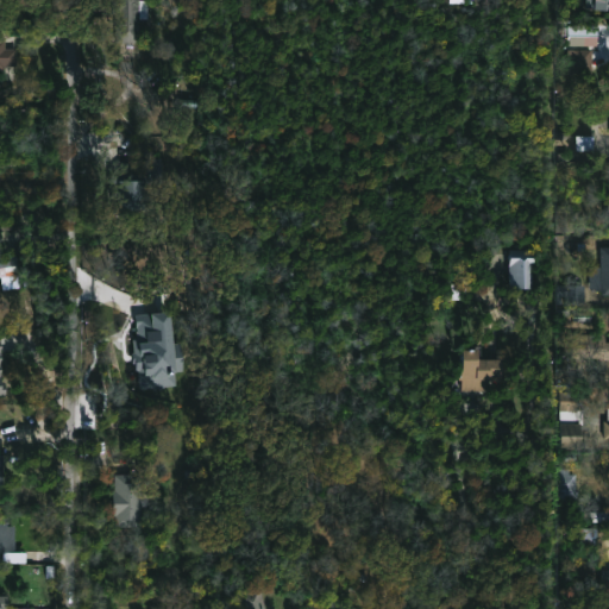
[(143,0),(143,1),(142,41),(118,41),(119,13),(115,13),(115,0),(143,0)]
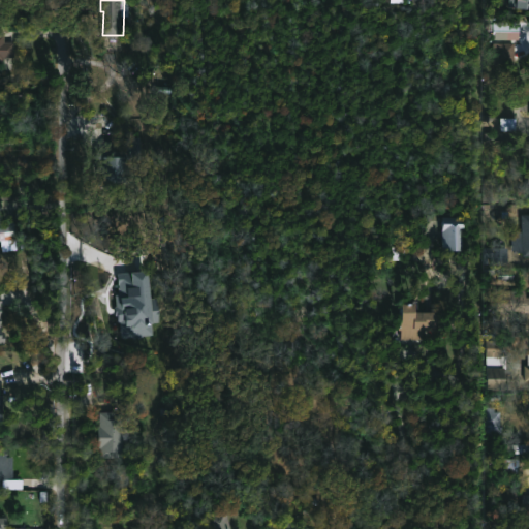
[(528,0),(516,0),(516,8),(528,8),(528,0)]
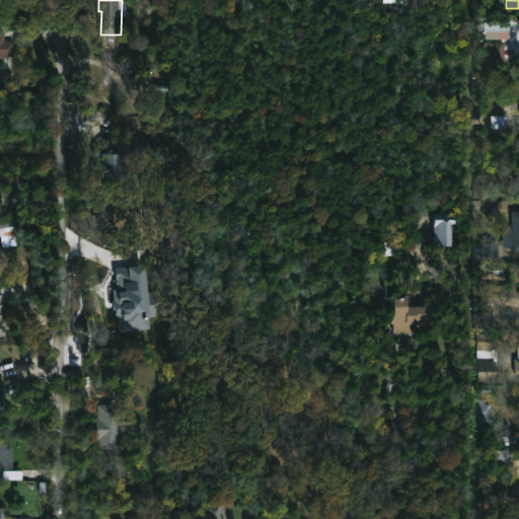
[(509,22),(485,21),(485,39),(509,40),(509,22)]
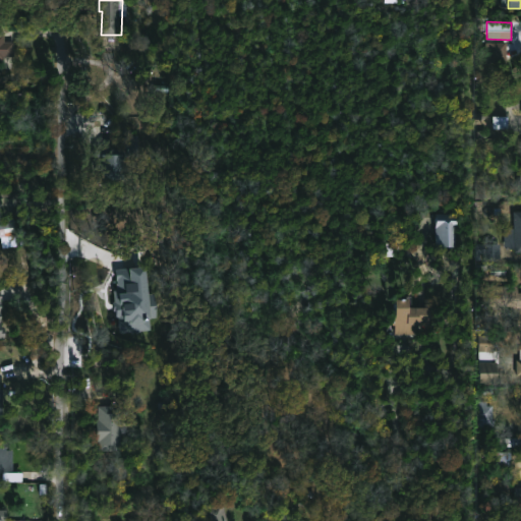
[(7,35),(7,42),(18,43),(17,57),(7,57),(7,60),(0,60),(0,35),(3,35),(3,32),(6,32),(5,35),(7,35)]
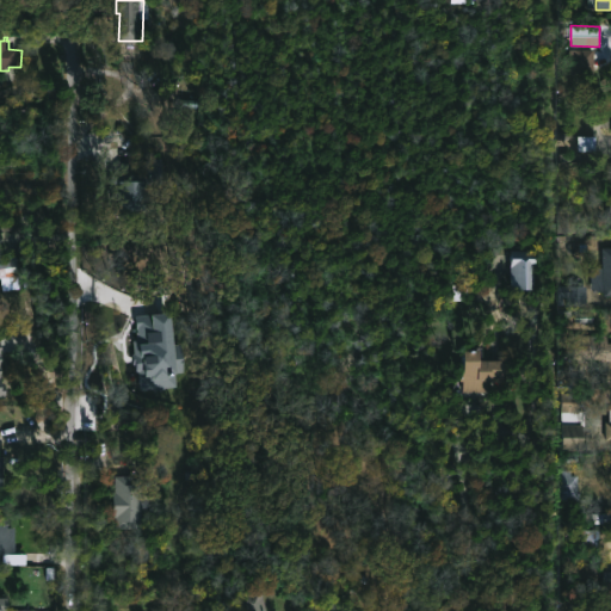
[(591,53),(590,75),(566,74),(567,48),(591,49),(591,53)]
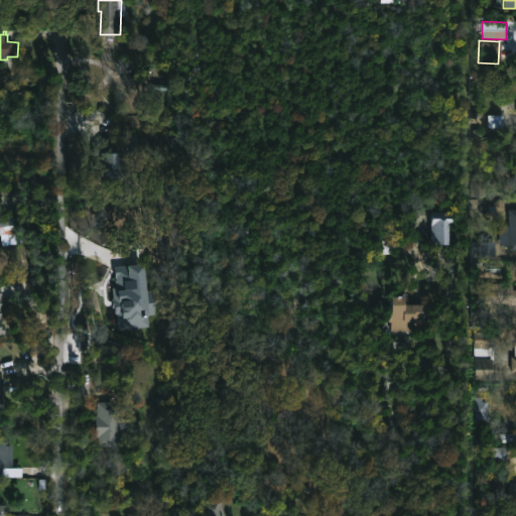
[(503,128),(503,116),(489,116),(490,128),(503,128)]
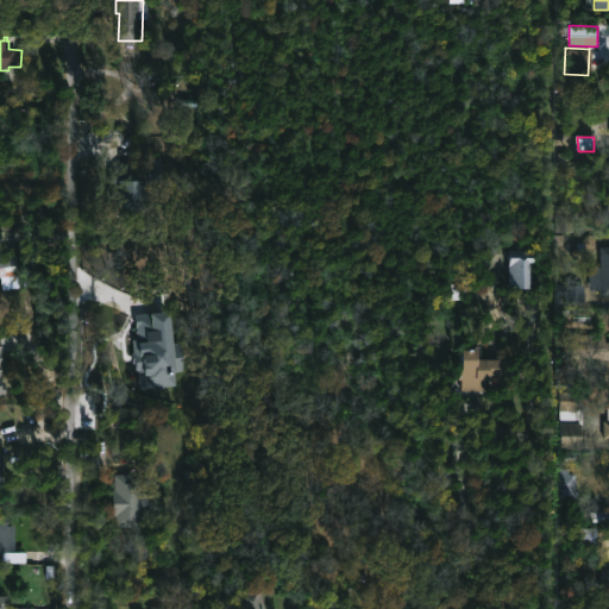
[(150,180),(162,180),(162,159),(150,159),(150,180)]
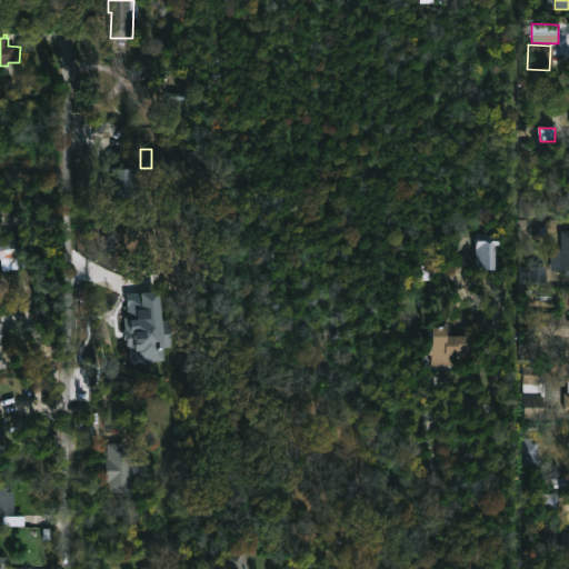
[(145,168),(143,199),(111,200),(109,198),(109,167),(145,168)]
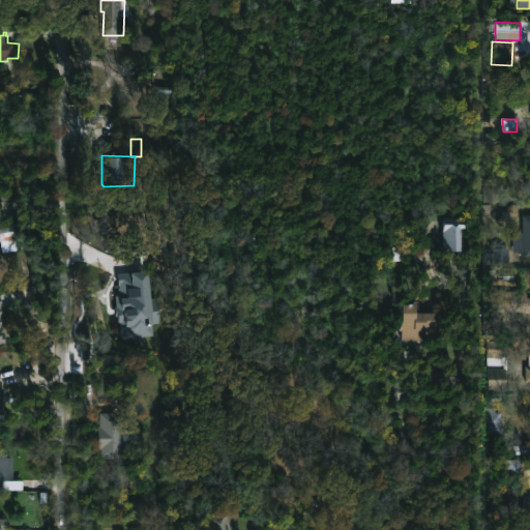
[(529,214),(529,257),(521,258),(521,249),(510,249),(510,231),(522,231),(521,214),(529,214)]
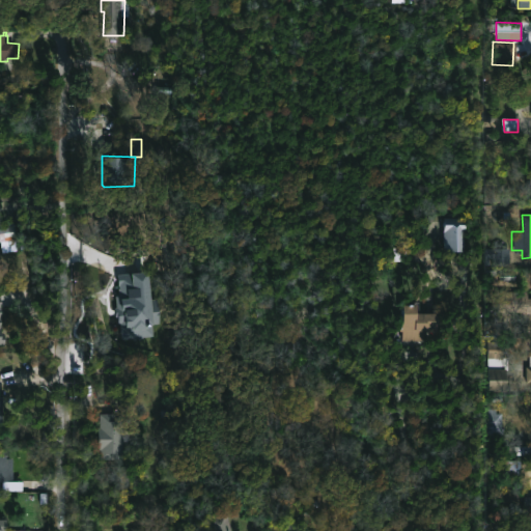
[(460,218),(459,252),(437,251),(437,217),(460,218)]
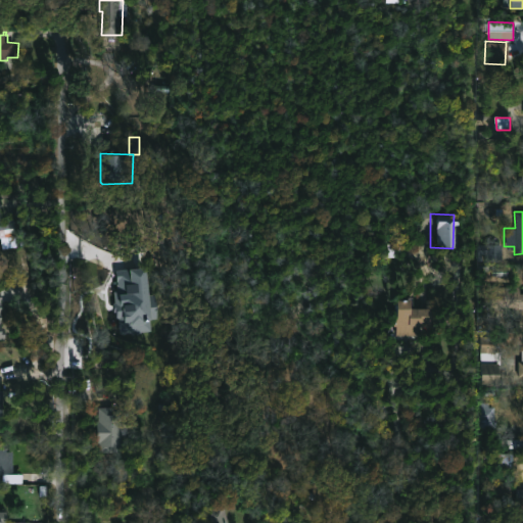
[(22,247),(8,248),(6,226),(20,224),(22,247)]
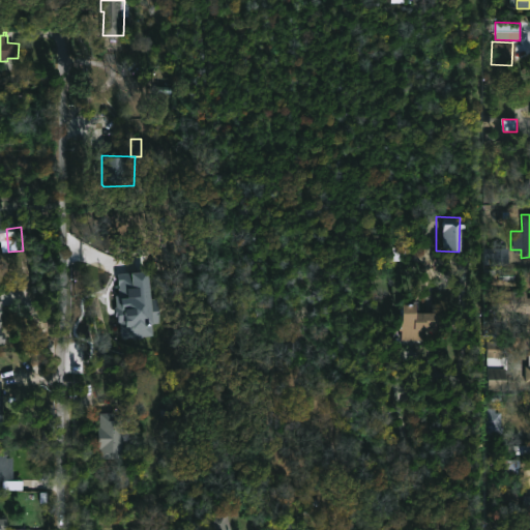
[(507,264),(482,264),(482,248),(507,248),(507,264)]
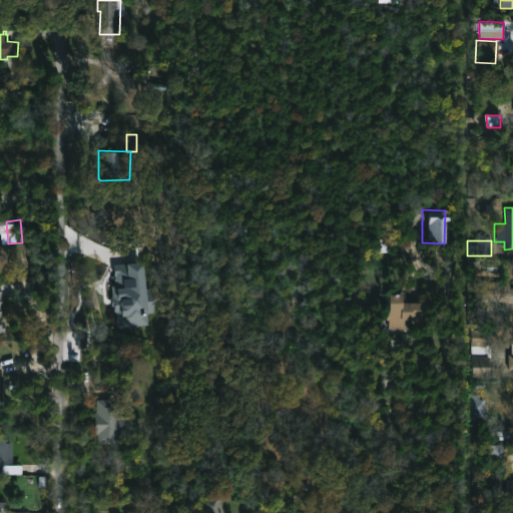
[(113,265),(117,329),(148,327),(147,314),(154,313),(152,289),(145,290),(143,264),(113,265)]
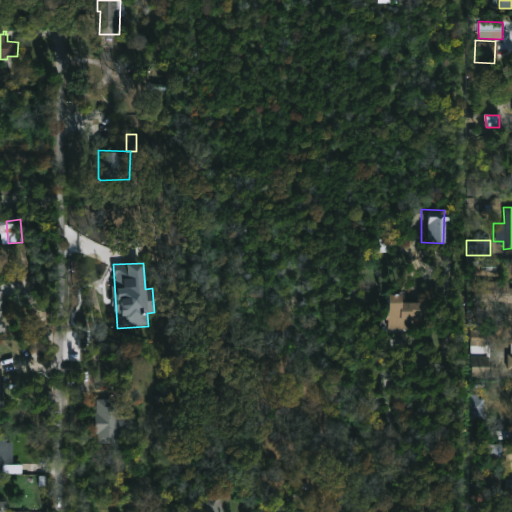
[(506,281),(506,287),(511,287),(511,309),(475,309),(474,281),(506,281)]
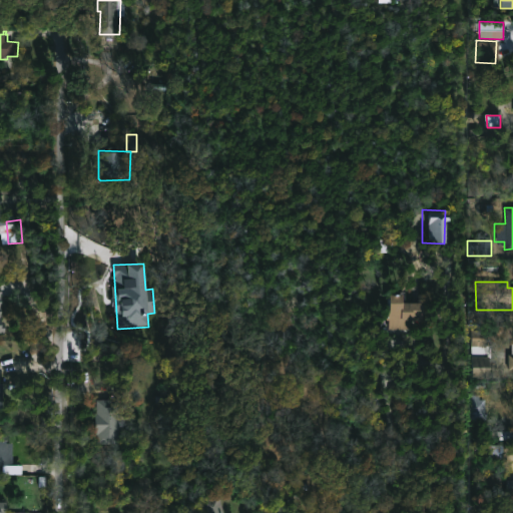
[(6,296),(6,322),(11,322),(10,334),(0,334),(0,283),(6,283),(6,296)]
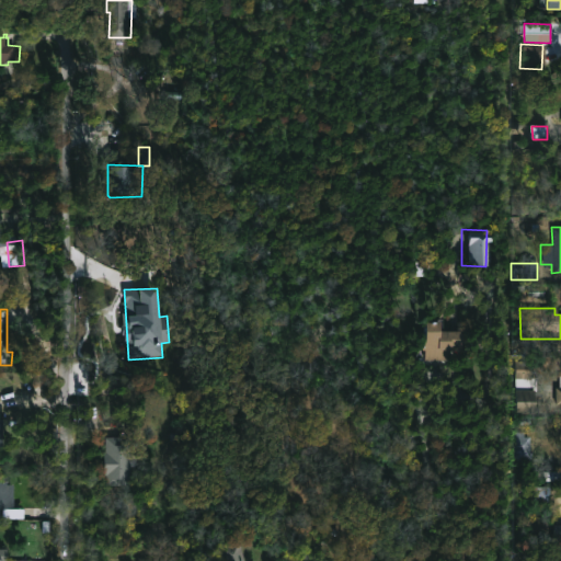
[(438,321),(438,331),(462,331),(462,348),(449,348),(449,361),(422,361),(422,321),(438,321)]
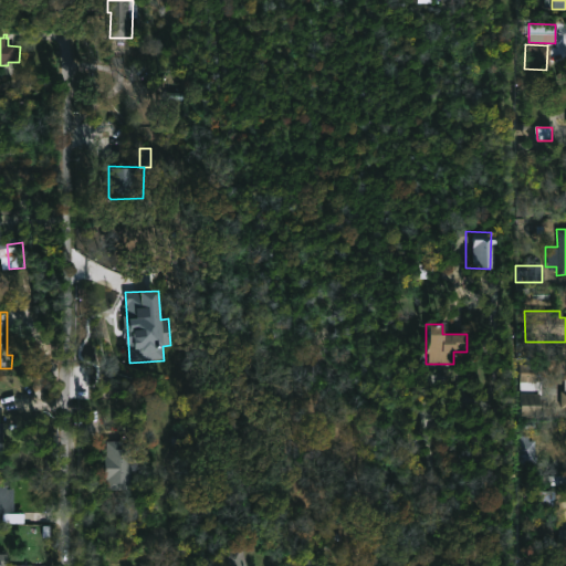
[(533,389),(517,389),(517,363),(534,363),(533,389)]
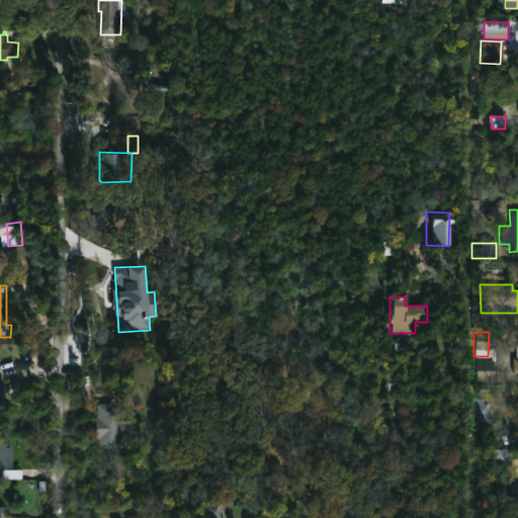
[(489,382),(470,382),(470,360),(489,360),(489,382)]
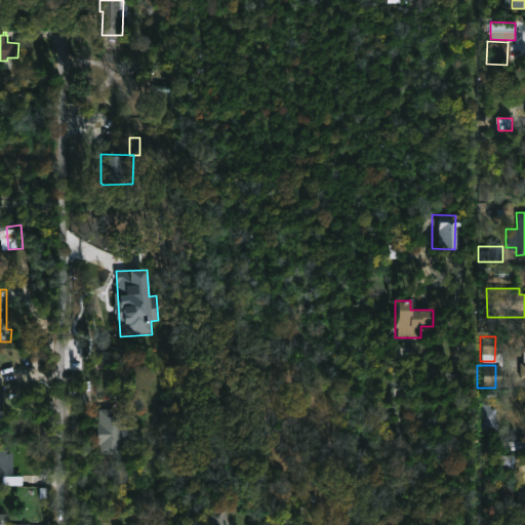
[(489,404),(489,408),(494,408),(494,432),(477,432),(477,409),(479,409),(479,404),(489,404)]
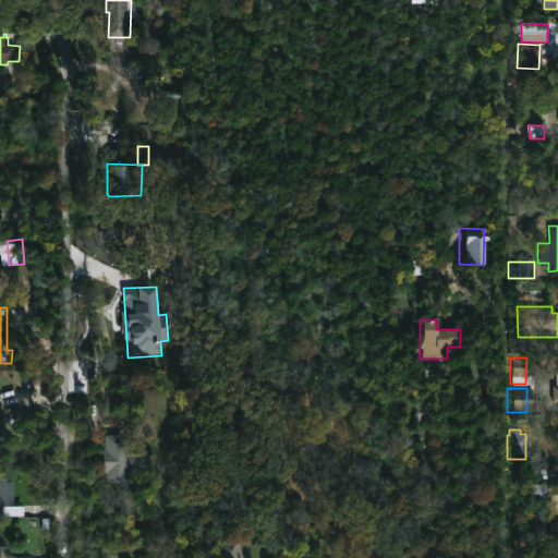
[(136,437),(135,483),(108,483),(109,474),(107,474),(107,449),(109,449),(110,435),(136,437)]
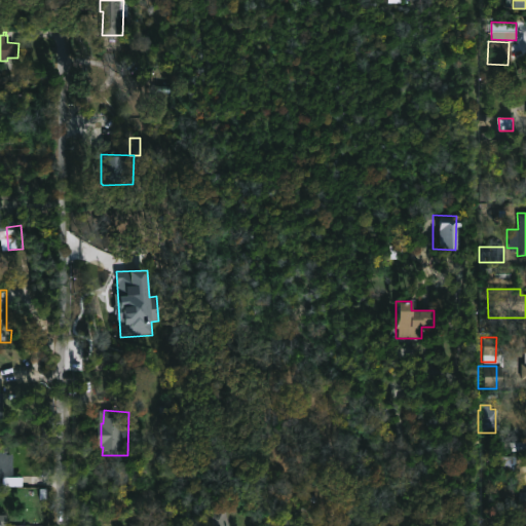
[(14,484),(14,485),(0,484),(0,445),(10,446),(10,454),(15,454),(14,484)]
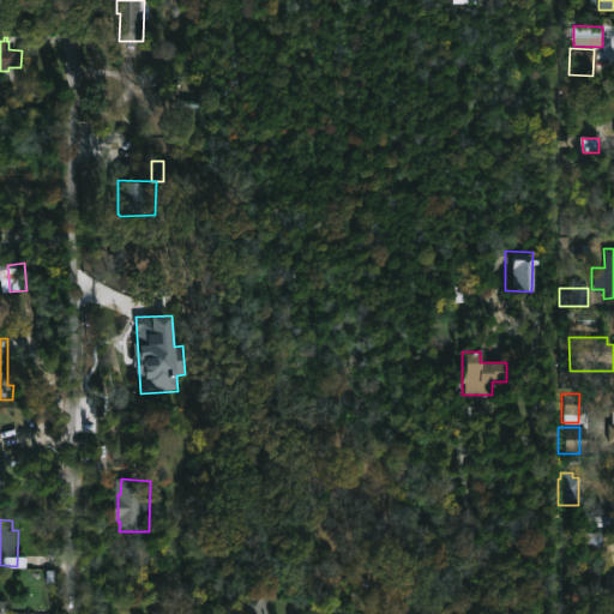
[(282,613),(233,613),(232,606),(277,595),(282,613)]
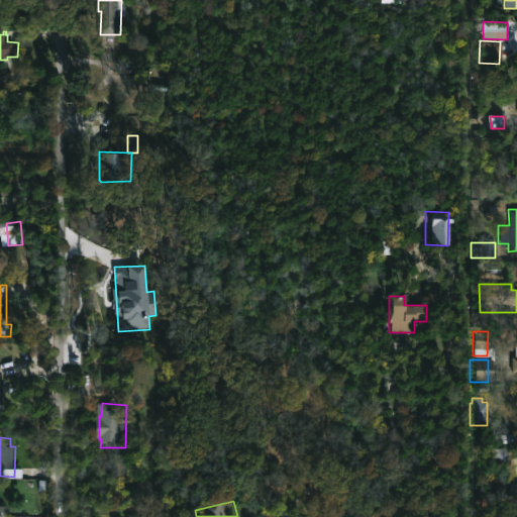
[(0,516),(0,507),(10,507),(10,516),(0,516)]
